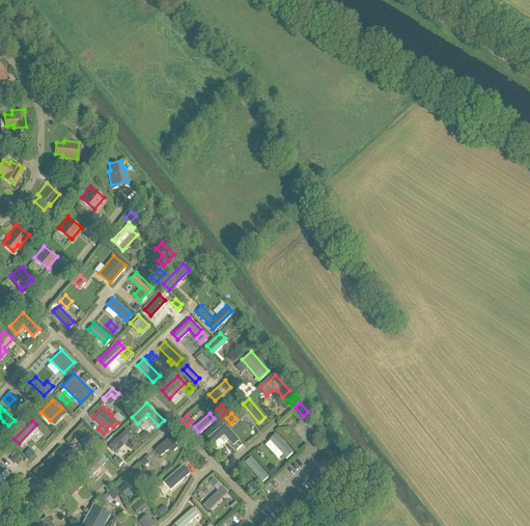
[(223,422),(206,437),(211,443),(219,436),(222,440),(226,437),(227,438),(235,447),(241,442),(223,422)]
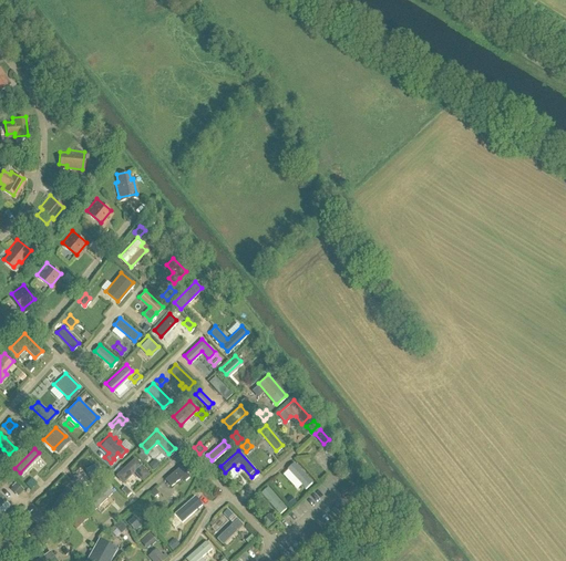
[(134,456),(115,474),(122,481),(133,470),(141,479),(148,473),(134,456)]
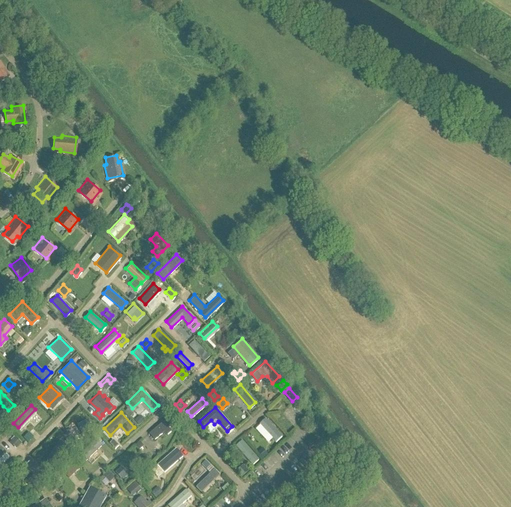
[(140,413),(134,418),(138,422),(143,417),(140,413)]
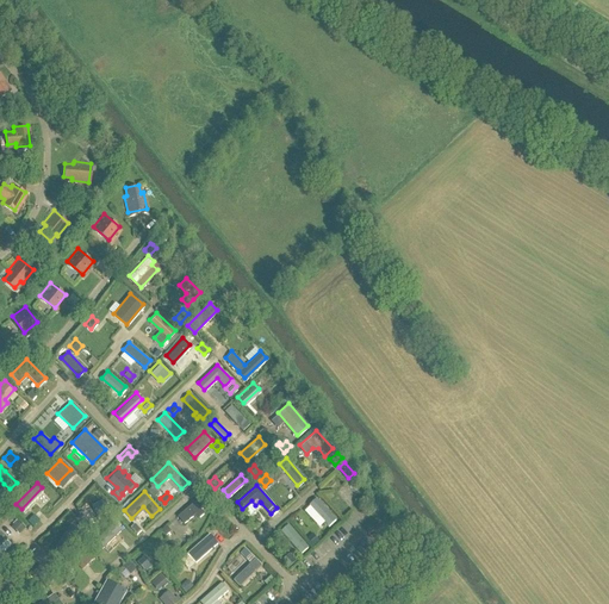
[(346,508),(352,504),(345,492),(339,496),(346,508)]
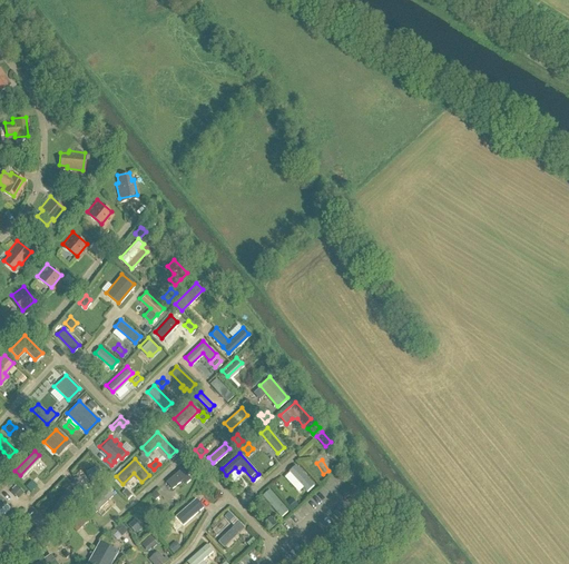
[(190,471),(185,463),(166,480),(172,486),(183,477),(186,481),(190,477),(188,473),(190,471)]
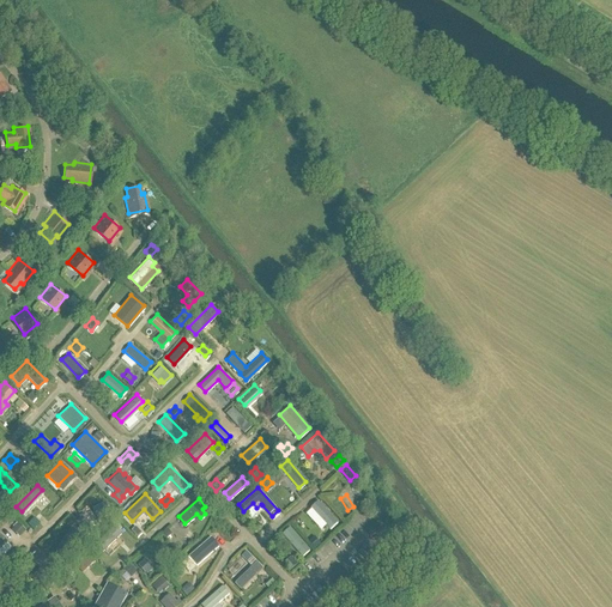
[(317,498),(310,505),(331,526),(337,520),(317,498)]
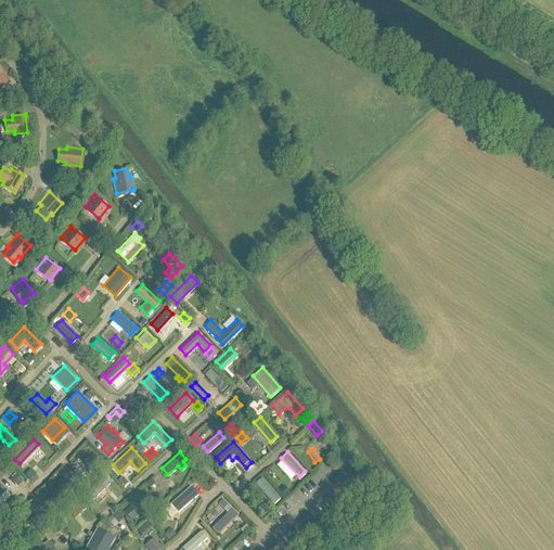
[(93,452),(82,458),(87,467),(98,461),(93,452)]
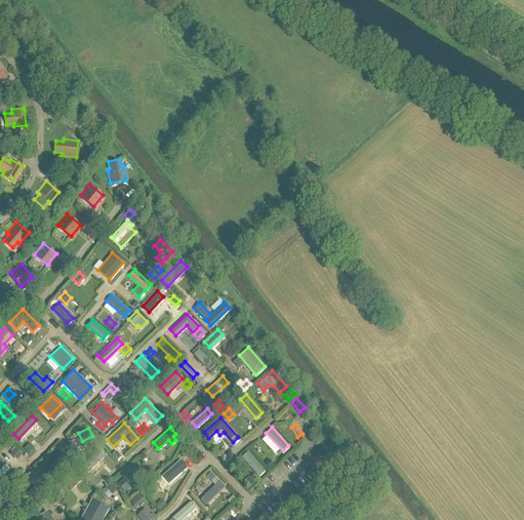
[(29,440),(23,446),(28,451),(33,445),(29,440)]
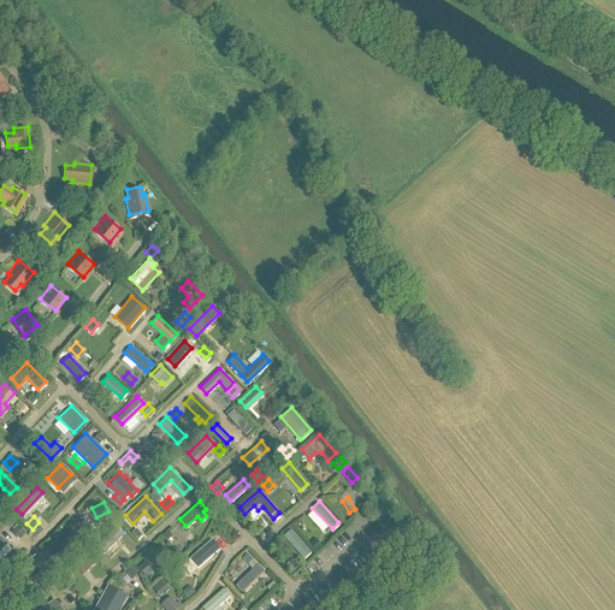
[(17,522),(13,526),(15,532),(17,536),(24,529),(17,522)]
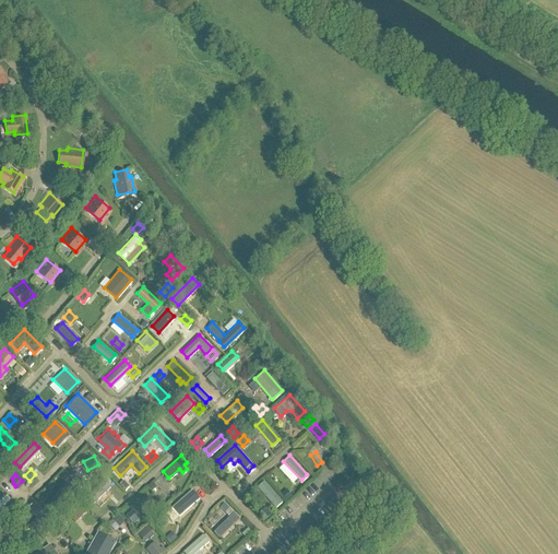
[(122,478),(119,481),(125,487),(129,484),(122,478)]
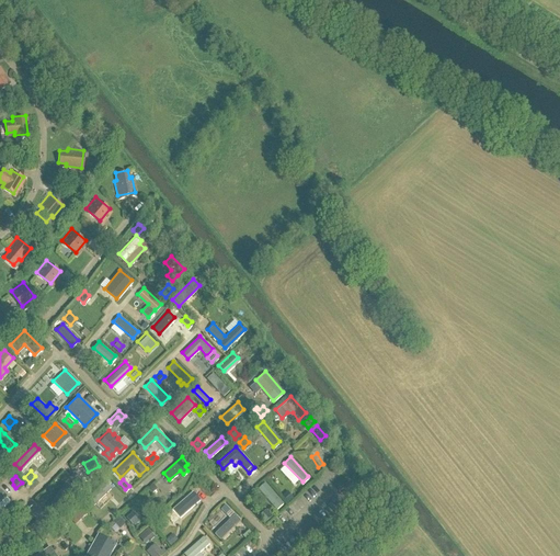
[(104,480),(86,498),(92,505),(111,487),(104,480)]
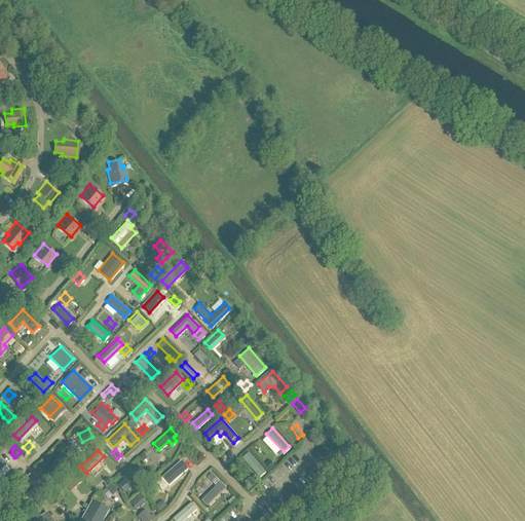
[(142,450),(138,454),(142,459),(146,455),(142,450)]
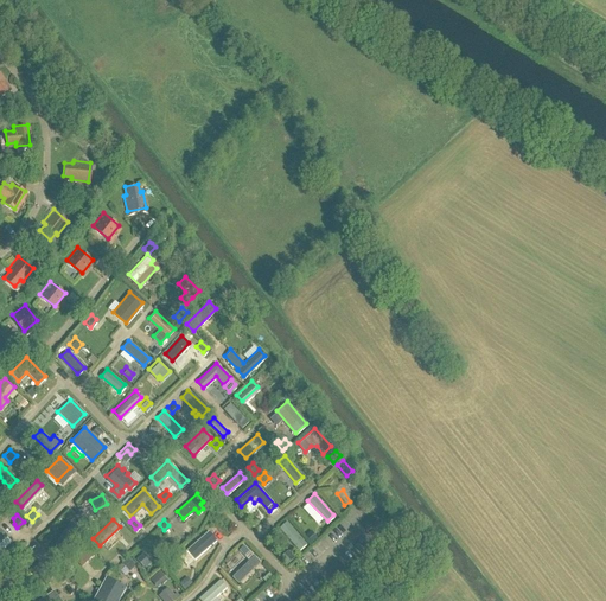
[(287,519),(279,526),(298,549),(306,542),(287,519)]
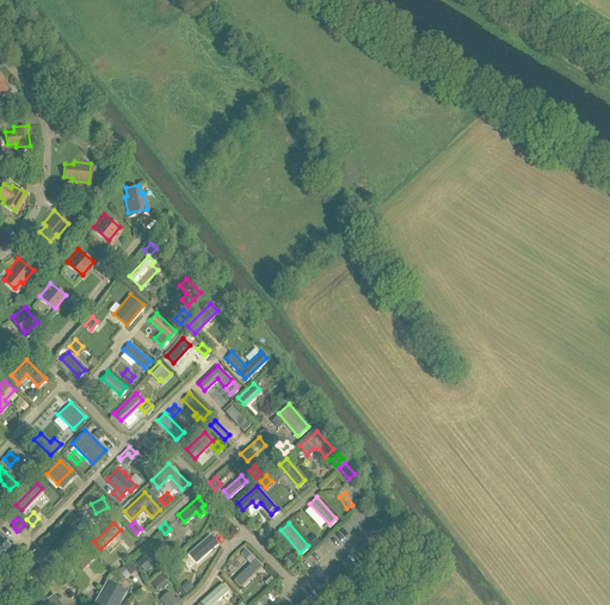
[(56,549),(54,551),(62,556),(74,541),(78,543),(81,538),(78,536),(79,532),(71,526),(63,537),(57,547),(56,549)]
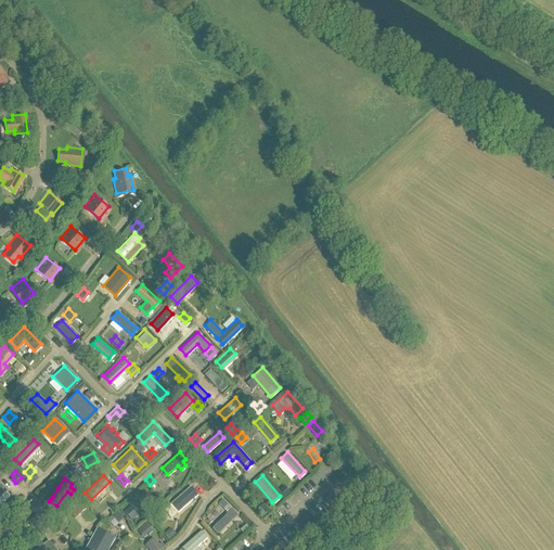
[(283,483),(279,486),(284,493),(288,489),(283,483)]
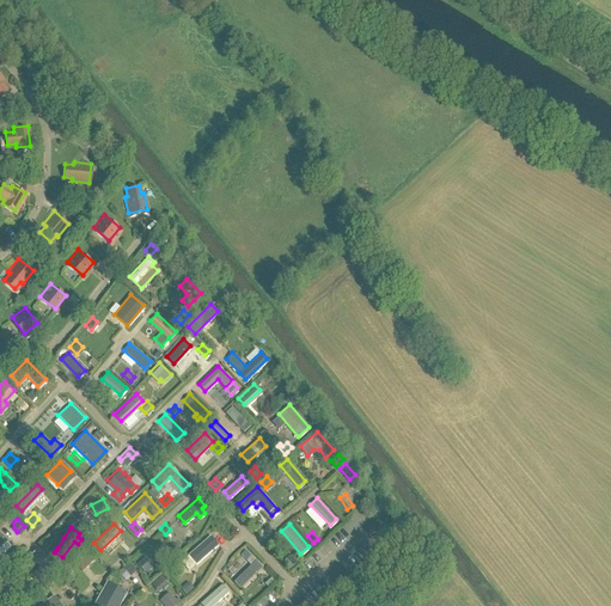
[(209,533),(188,552),(196,562),(218,543),(209,533)]
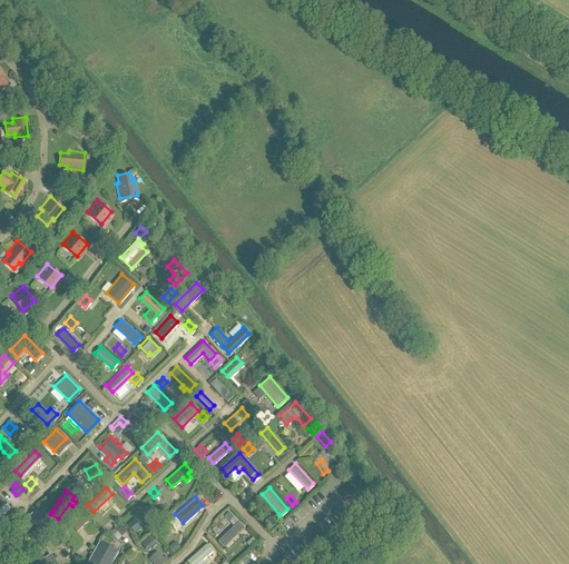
[(51,524),(35,507),(28,515),(37,524),(30,531),(38,538),(51,524)]
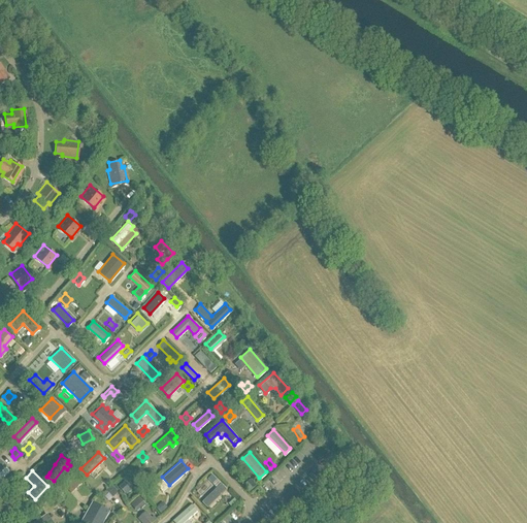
[(76,472),(67,481),(73,487),(83,480),(76,472)]
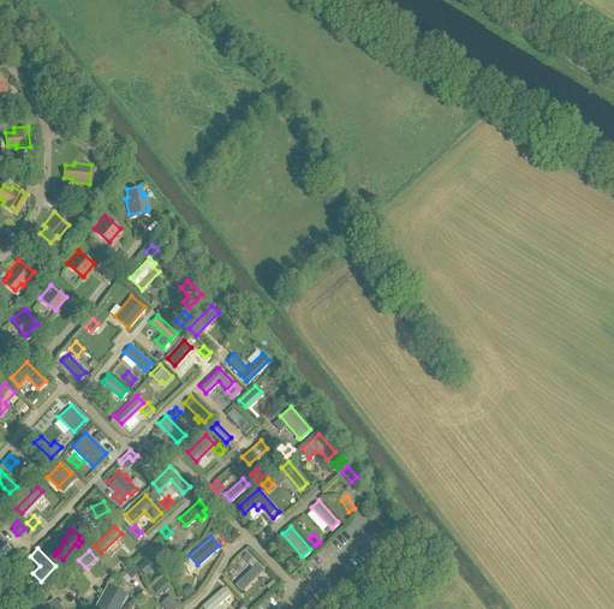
[(251,566),(234,583),(240,589),(263,567),(252,555),(246,561),(251,566)]
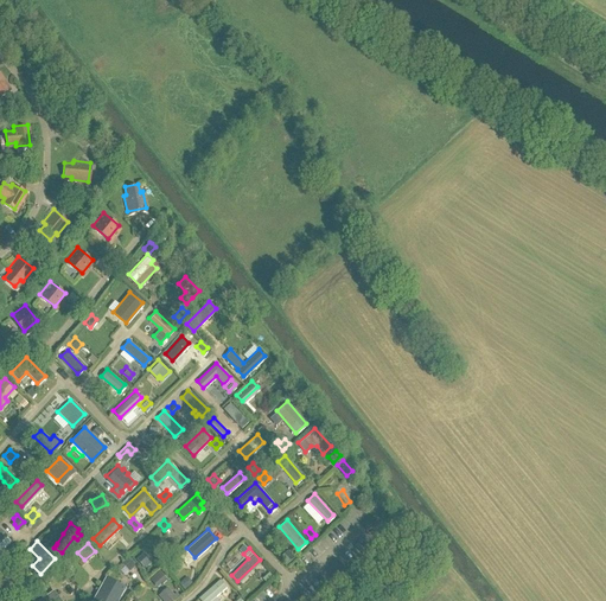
[(287,548),(280,554),(286,561),(293,555),(287,548)]
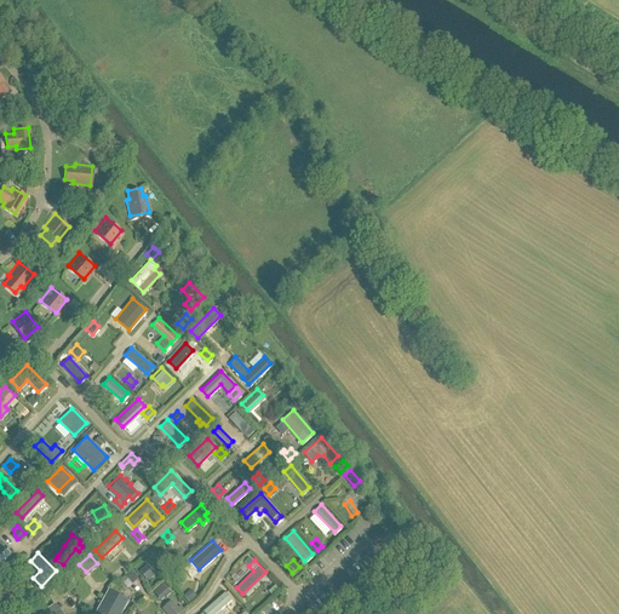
[(145,561),(138,568),(145,575),(153,568),(145,561)]
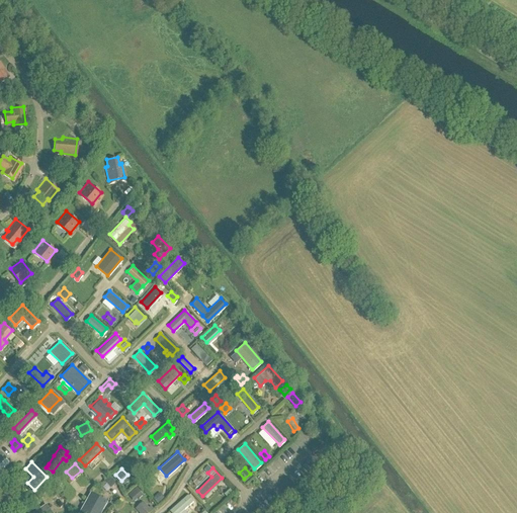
[(159,471),(151,476),(157,486),(165,481),(159,471)]
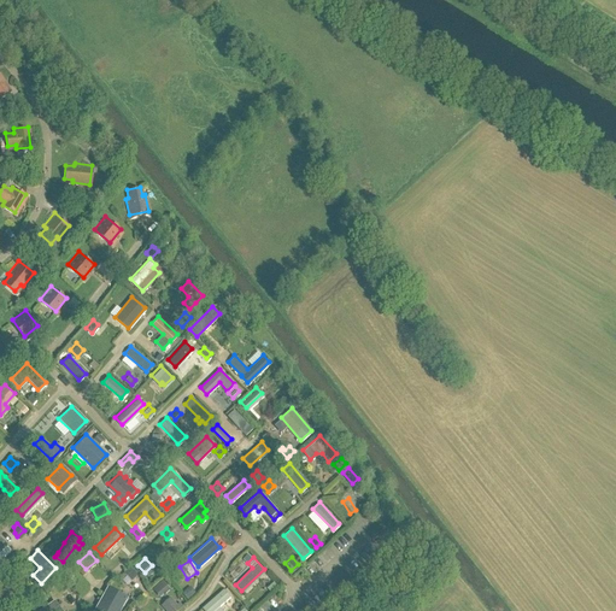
[(129,563),(122,570),(130,579),(138,571),(129,563)]
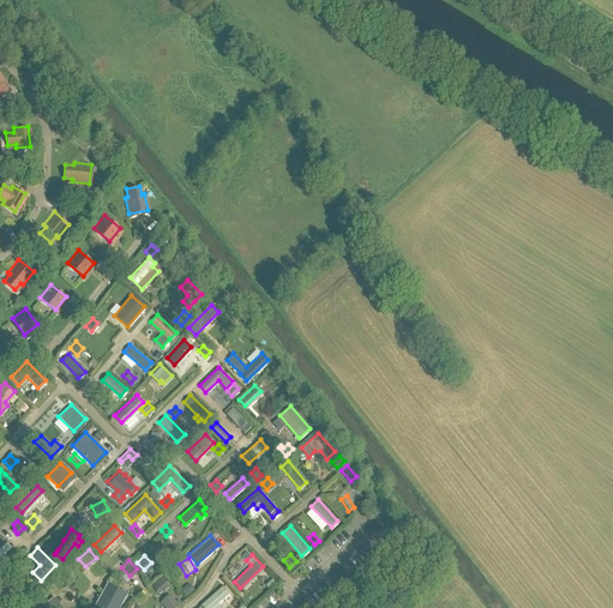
[(187,581),(180,588),(185,594),(193,587),(187,581)]
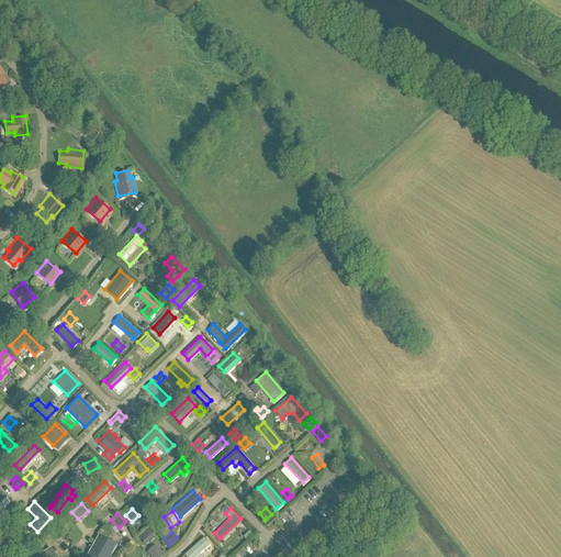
[(92,544),(86,556),(88,556),(108,556),(116,543),(103,536),(98,533),(92,544)]
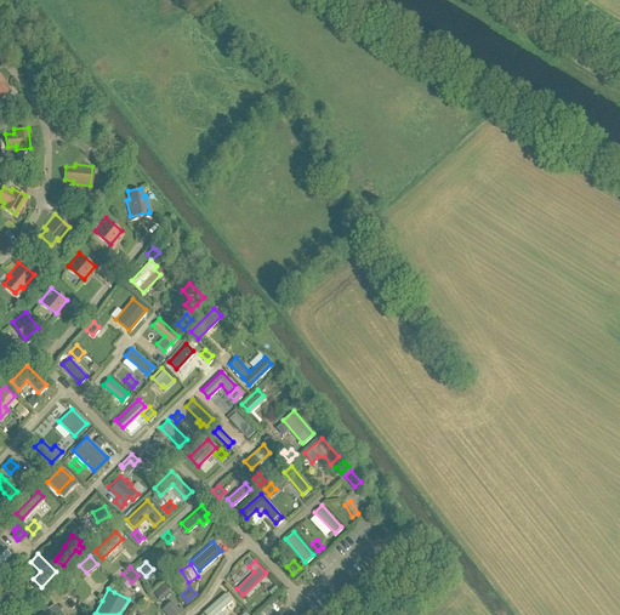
[(225,591),(203,609),(206,614),(210,614),(231,598),(225,591)]
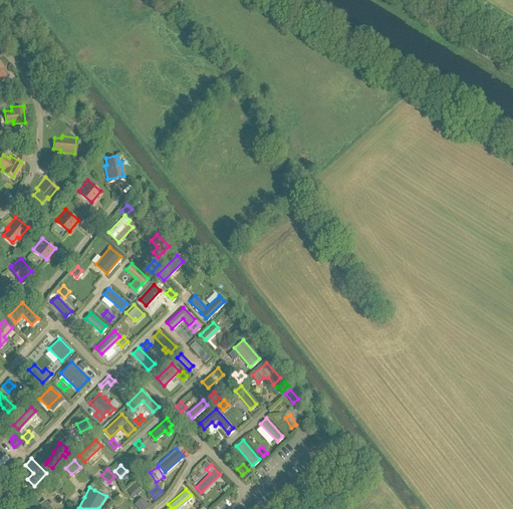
[(35,500),(32,495),(26,499),(29,504),(35,500)]
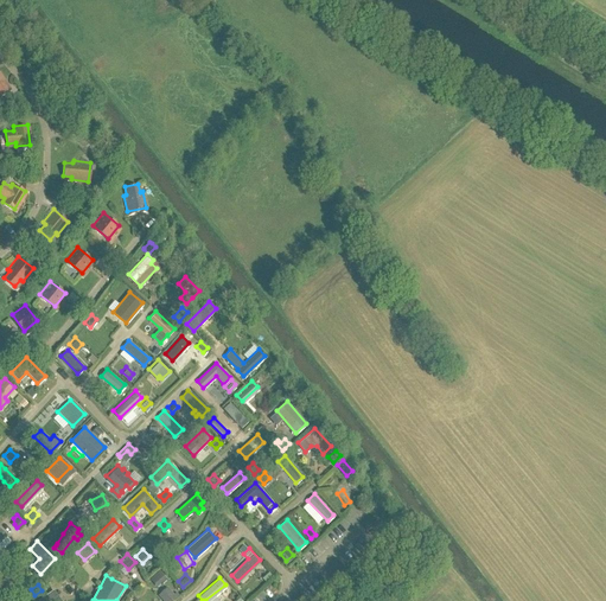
[(167,587),(159,595),(164,600),(170,600),(178,594),(174,592),(173,593),(167,587)]
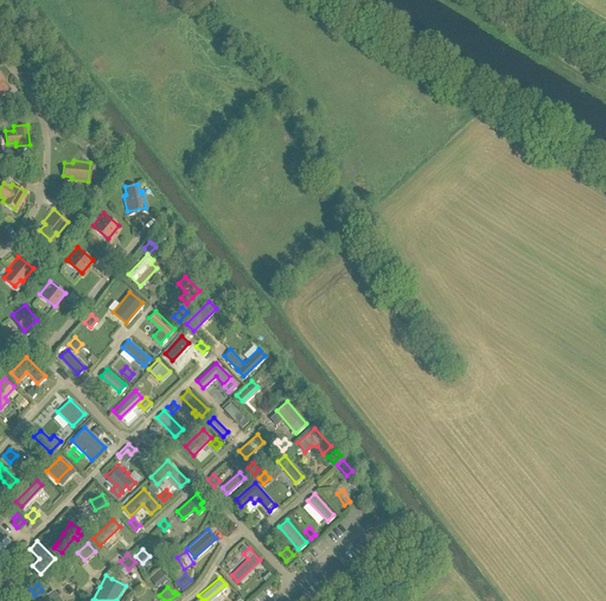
[(2,588),(0,590),(0,593),(7,600),(12,600),(16,599),(8,592),(7,593),(2,588)]
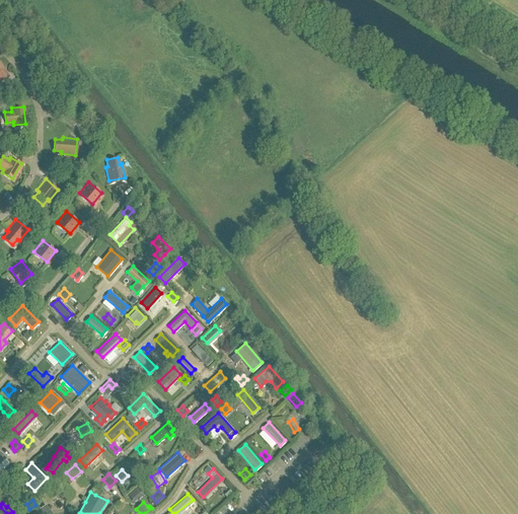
[(51,513),(45,505),(32,513),(51,513)]
